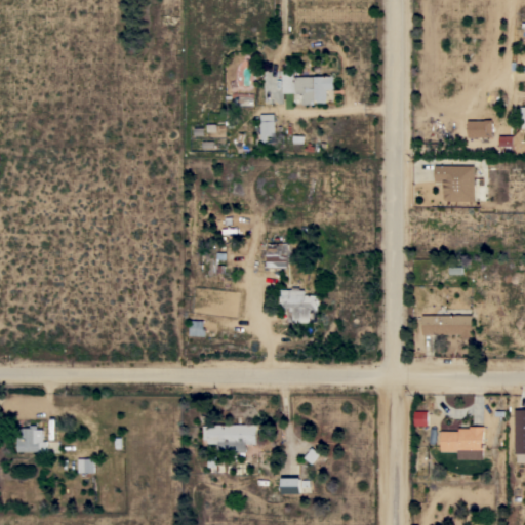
[(333,89),(326,89),(326,99),(325,101),(325,103),(316,103),(316,101),(314,101),(314,105),(303,105),(303,93),(293,93),(293,92),(282,92),(282,71),(294,70),(294,77),(333,76),(333,89)]
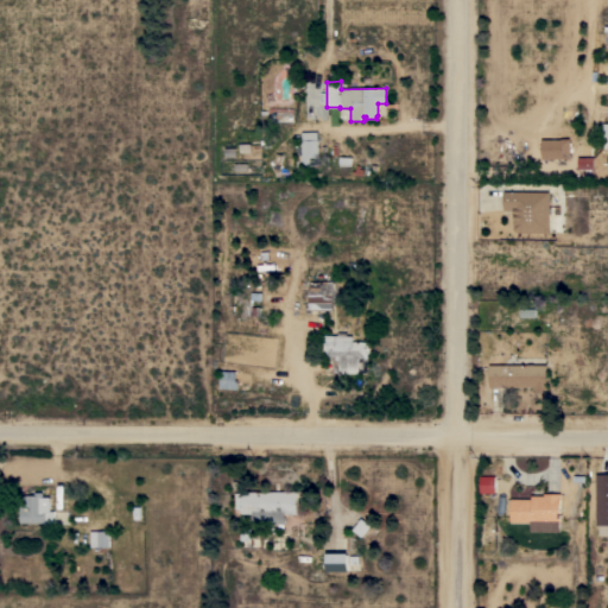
[(317,132),(318,140),(318,157),(310,157),(310,168),(302,168),(302,166),(297,166),(297,160),(299,160),(299,154),(302,154),(302,132),(317,132)]
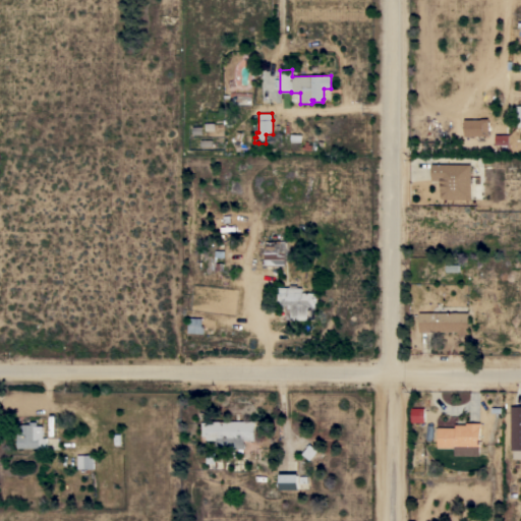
[(464,120),(481,119),(488,118),(488,136),(464,136),(464,120)]
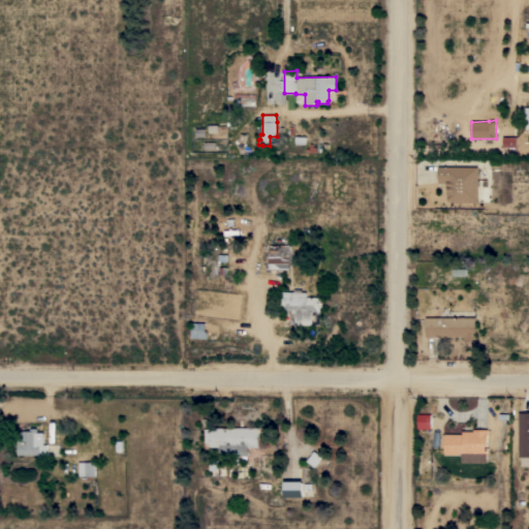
[(517,137),(517,147),(502,147),(502,137),(517,137)]
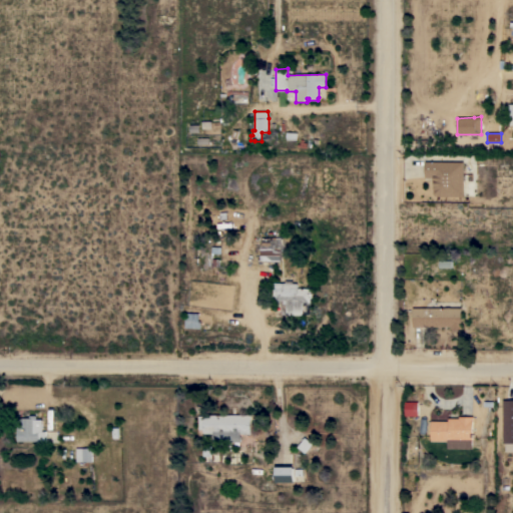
[(440,196),(439,195),(435,195),(433,193),(433,177),(425,177),(425,161),(464,161),(463,196),(440,196)]
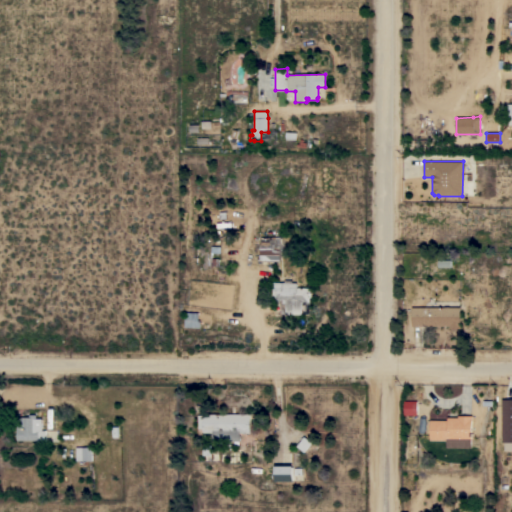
[(260,236),(280,237),(280,261),(260,261),(260,242),(260,236)]
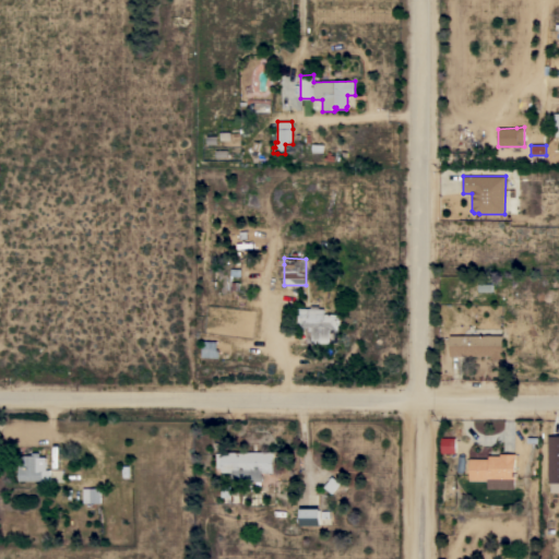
[(311,308),(311,305),(319,305),(319,308),(324,308),(324,313),(339,313),(339,330),(330,330),(330,343),(306,342),(307,330),(299,330),(299,328),(297,328),(297,308),(311,308)]
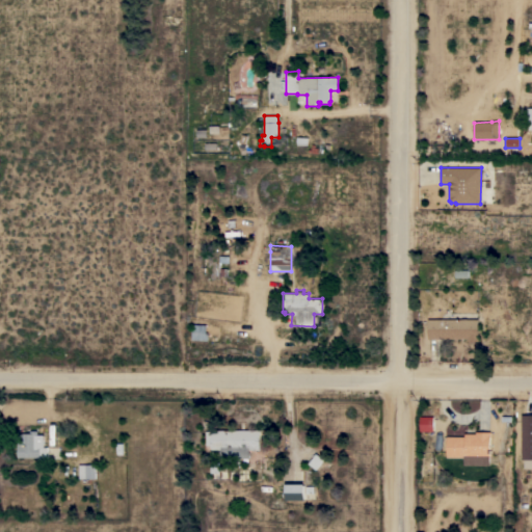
[(462,319),(462,318),(468,318),(468,319),(478,319),(478,341),(467,341),(467,338),(428,339),(428,319),(462,319)]
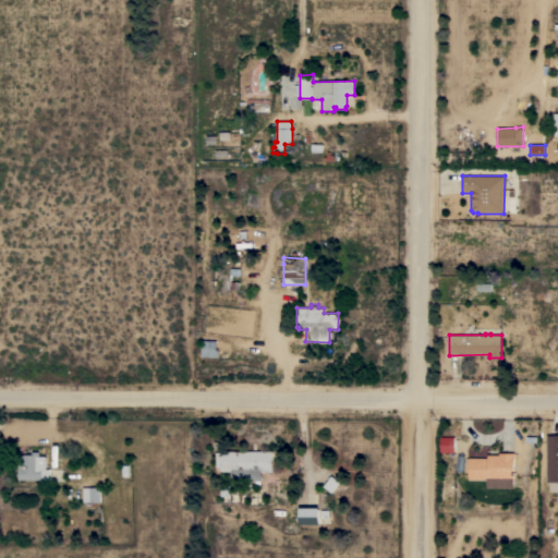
[(202,356),(202,339),(216,340),(216,349),(218,349),(217,356),(202,356)]
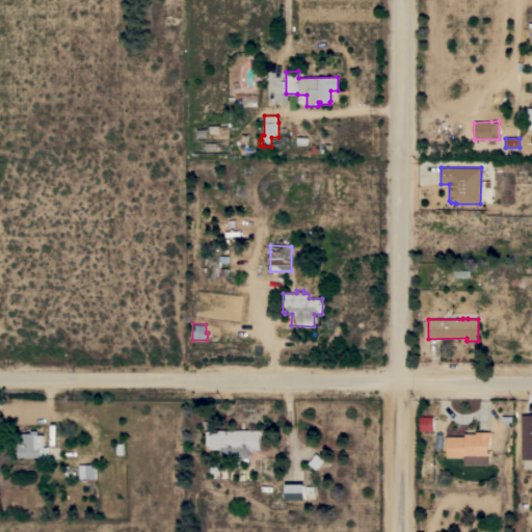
[(522,415),(531,415),(531,459),(522,459),(522,415)]
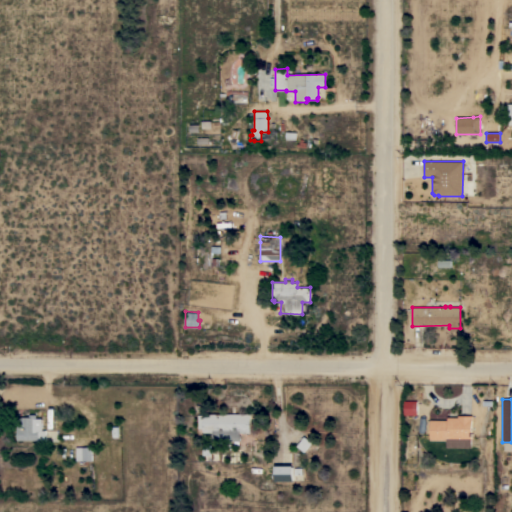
[(30,417),(30,414),(37,414),(37,418),(42,418),(43,430),(46,430),(46,442),(36,442),(36,440),(18,440),(17,417),(30,417)]
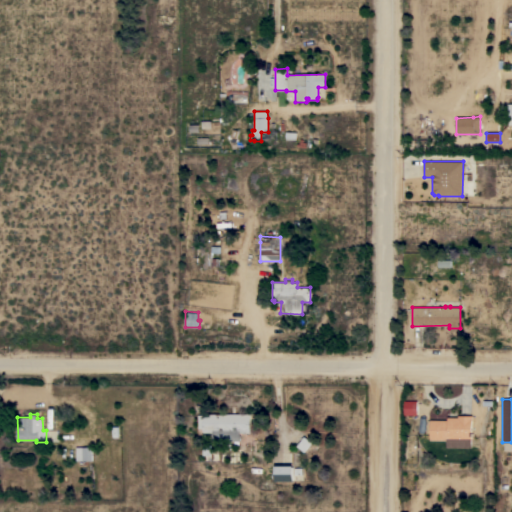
[(251,414),(251,433),(240,432),(240,441),(213,440),(213,432),(203,432),(203,429),(198,429),(198,415),(203,415),(203,414),(251,414)]
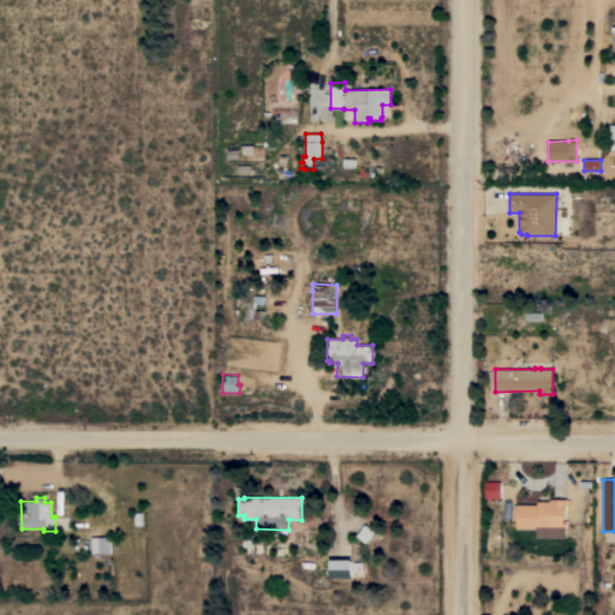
[(536,527),(517,527),(517,505),(538,505),(538,501),(550,501),(550,499),(568,499),(568,505),(566,505),(566,527),(565,527),(565,538),(536,537),(536,527)]
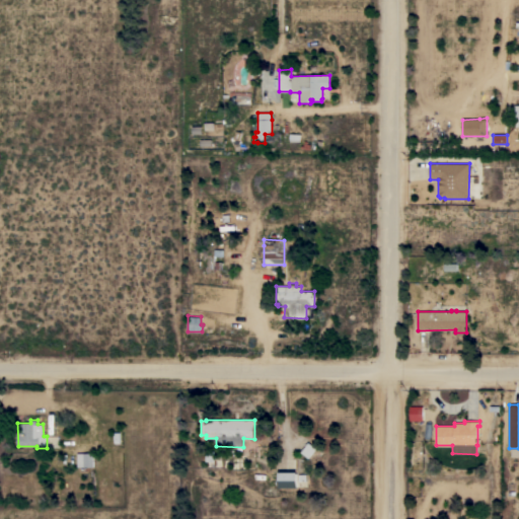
[(93,453),(93,467),(77,467),(77,453),(93,453)]
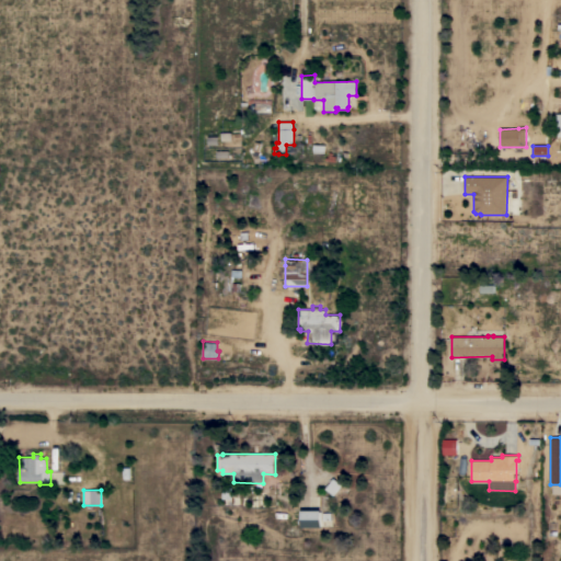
[(322,527),(302,527),(302,523),(300,523),(300,519),(302,519),(302,510),(322,511),(322,513),(331,513),(331,521),(322,521),(322,527)]
